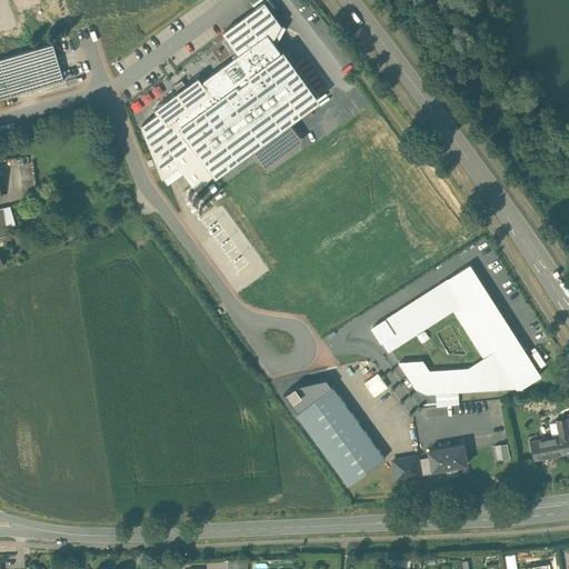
[(185,171),(196,186),(251,146),(290,118),(316,99),(273,40),(281,25),(265,1),(223,31),(239,53),(202,79),(199,75),(186,85),(182,79),(175,85),(178,90),(155,107),(158,112),(141,123),(162,176),(168,183),(185,171)]
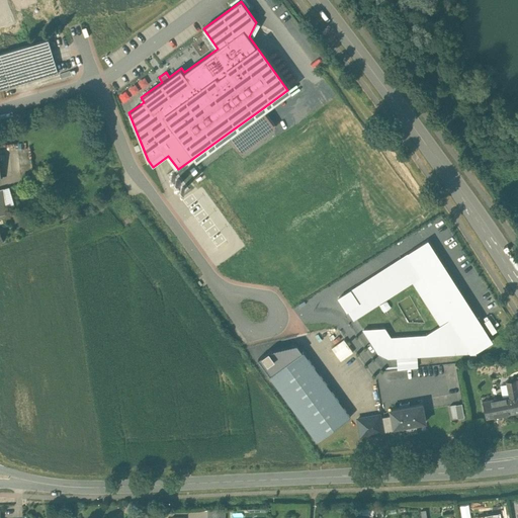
[(49,41),(0,56),(0,92),(59,76),(49,41)]
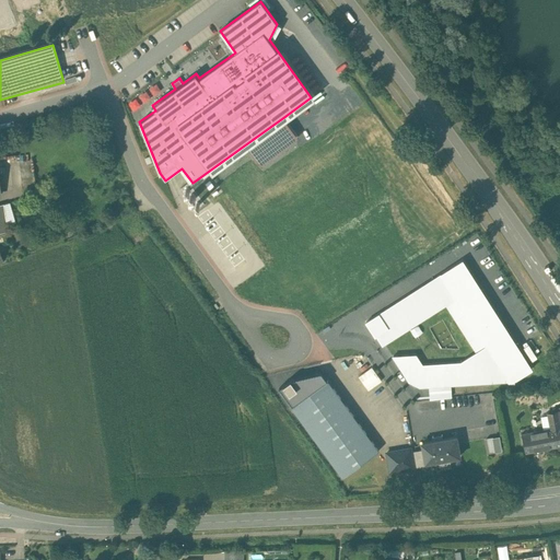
[(159,84),(130,100),(135,107),(163,92),(159,84)]
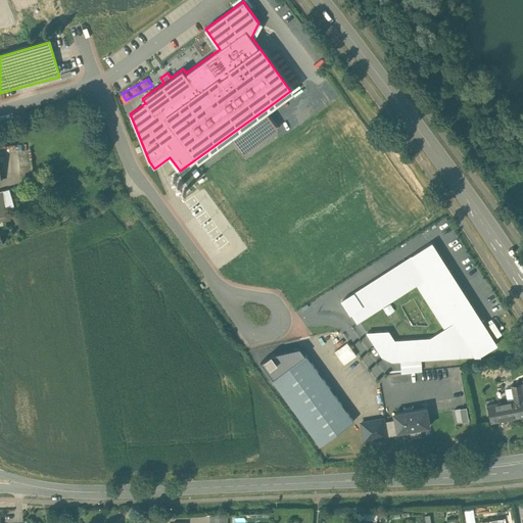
[(267,108),(231,134),(243,151),(279,126),(267,108)]
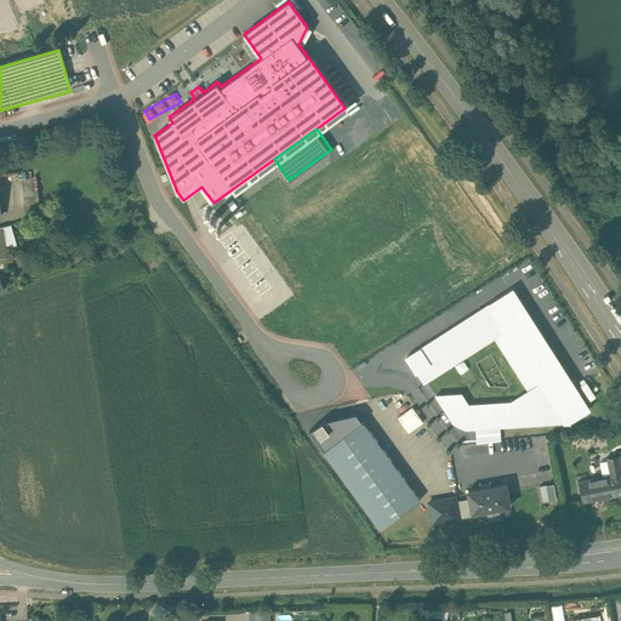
[(70,204),(58,208),(61,217),(73,214),(70,204)]
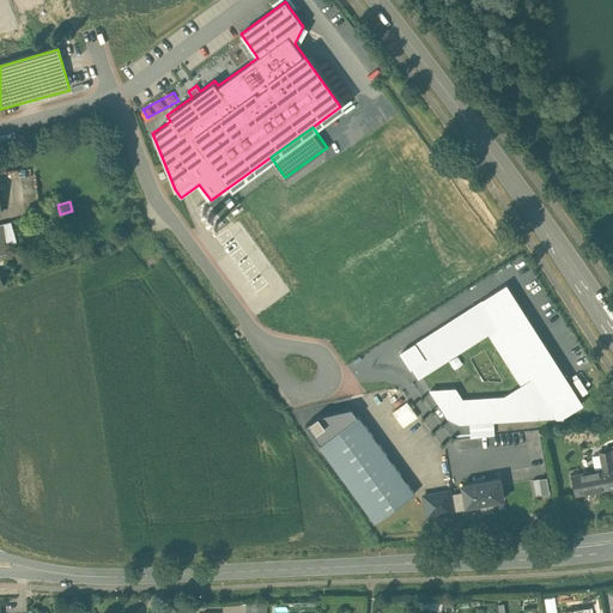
[(507,284),(401,352),(410,365),(411,365),(419,377),(489,333),(522,386),(504,396),(462,399),(455,388),(430,389),(443,408),(448,417),(460,423),(562,417),(582,404),(507,284)]
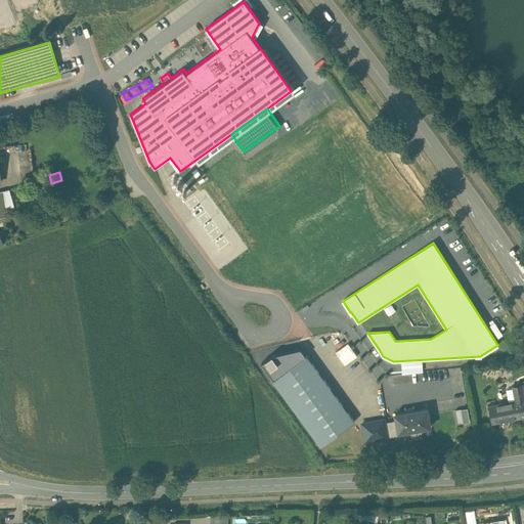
[(306,356),(290,367),(273,380),(321,446),(354,422),(306,356)]
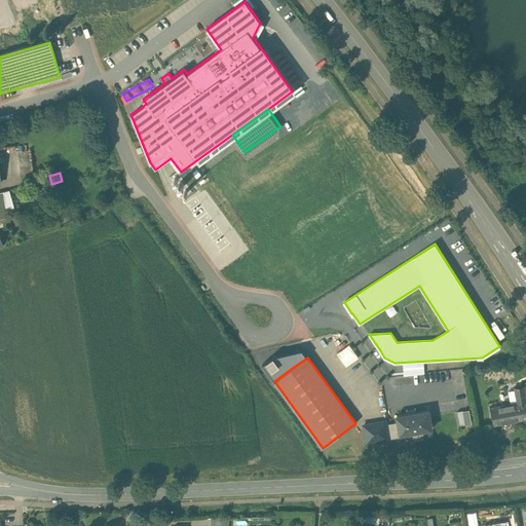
[(431,371),(433,381),(446,380),(445,370),(431,371)]
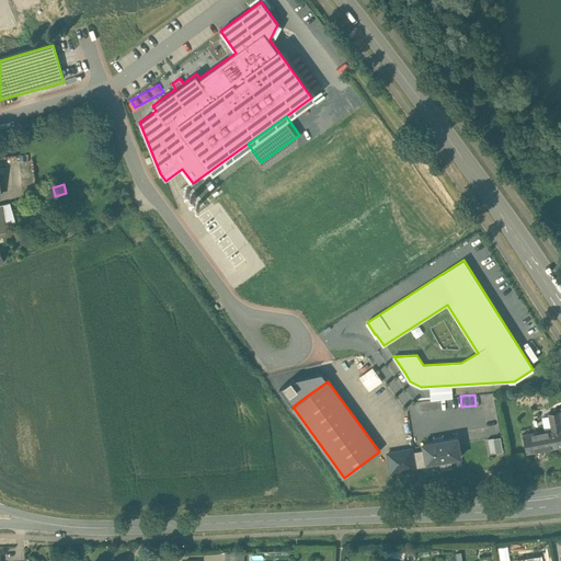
[(560,411),(553,412),(552,412),(552,413),(548,413),(551,430),(560,426),(560,411)]
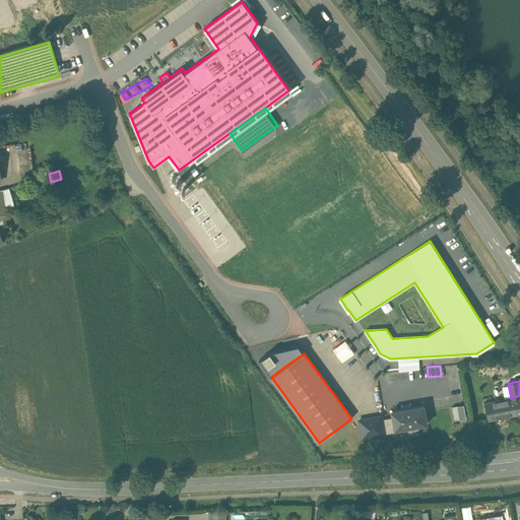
[(519,395),(511,398),(484,403),(488,419),(488,420),(519,413),(519,395)]
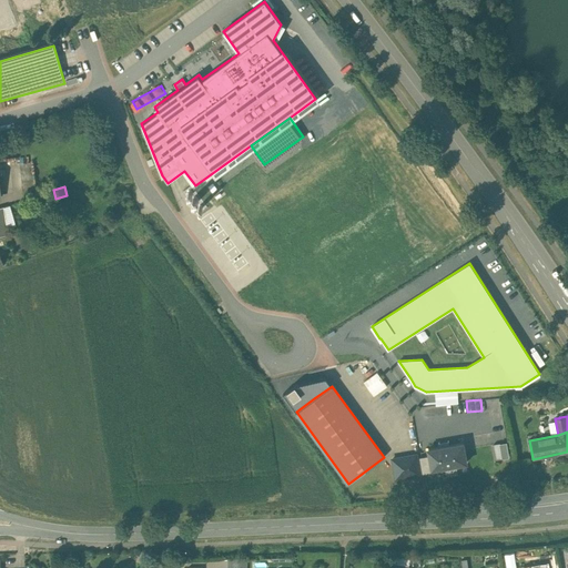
[(430,447),(435,469),(472,464),(467,440),(430,447)]
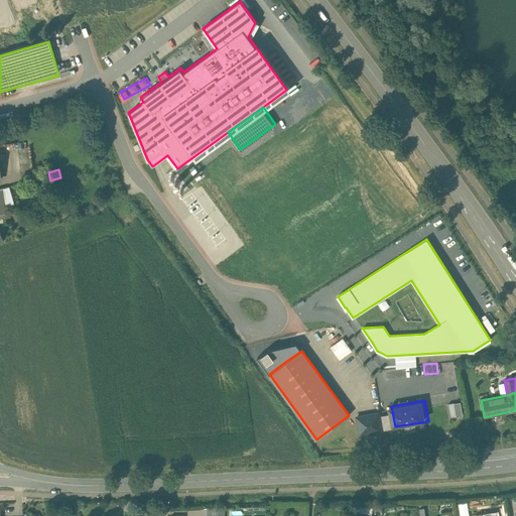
[(453,417),(466,414),(462,400),(449,403),(453,417)]
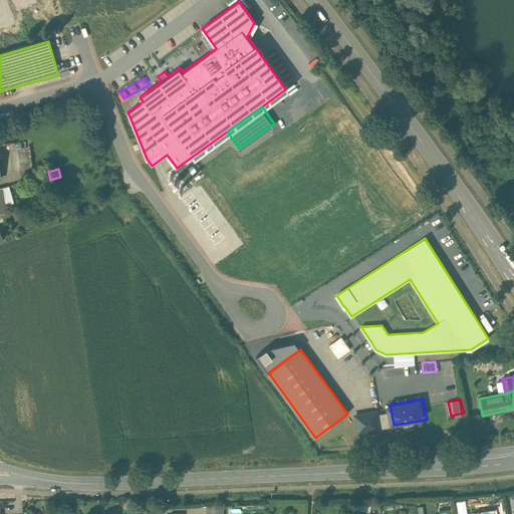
[(376,412),(354,416),(358,433),(379,429),(376,412)]
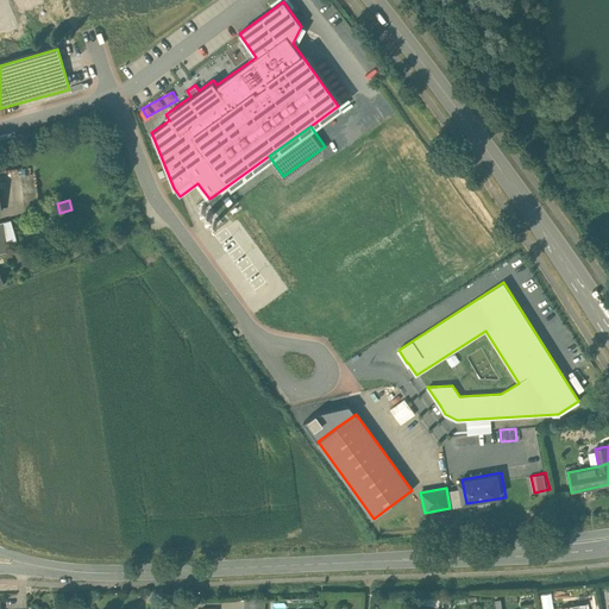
[(465,504),(463,488),(451,490),(454,507),(465,504)]
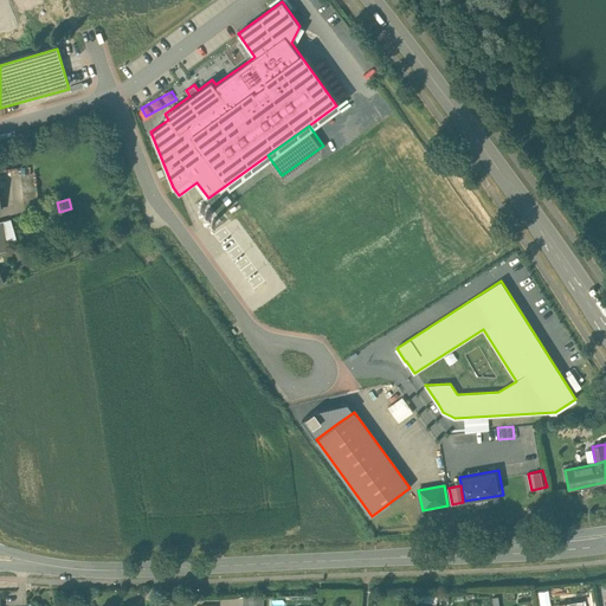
[(558,603),(587,598),(585,584),(555,588),(558,603)]
